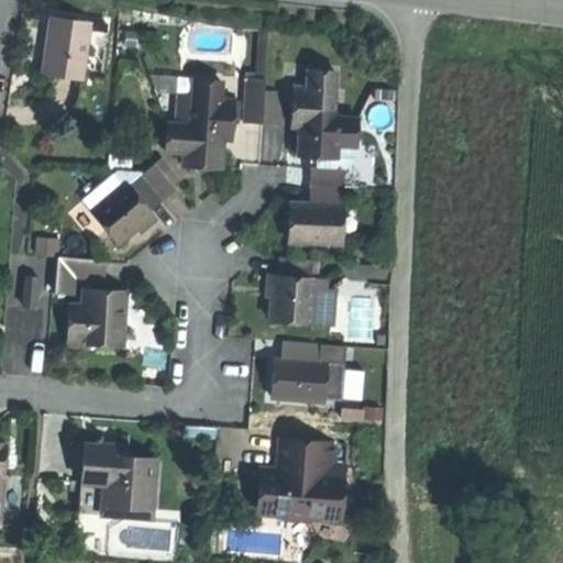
[(96,23),(57,18),(53,45),(50,72),(88,77),(96,23)]
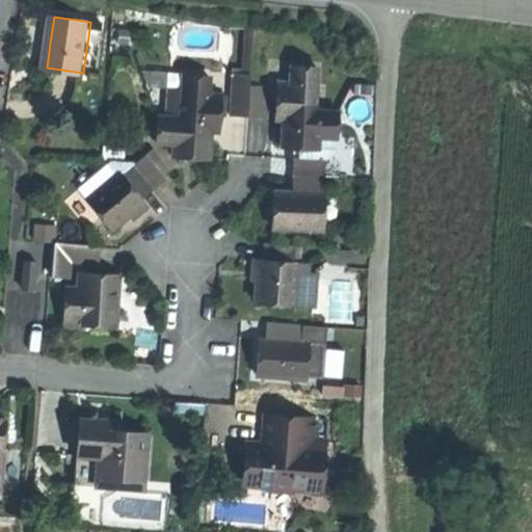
[(320,70),(293,67),(291,87),(280,87),(277,127),(297,128),(297,106),(317,107),(320,70)]
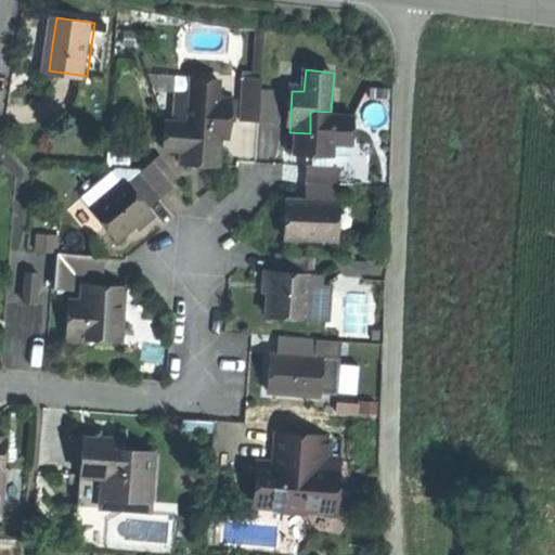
[(263,75),(245,74),(244,90),(262,91),(263,75)]
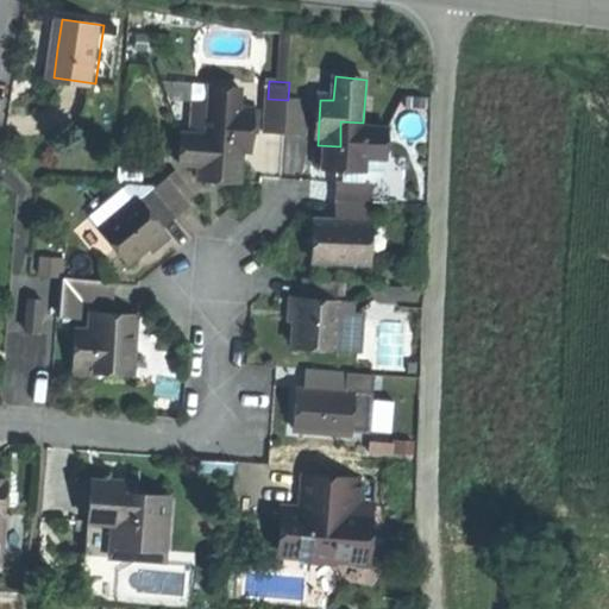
[(244,90),(214,88),(213,101),(211,137),(193,136),(184,136),(182,164),(201,167),(200,180),(242,183),(244,162),(233,162),(233,157),(233,152),(253,154),(257,112),(243,111),(244,90)]
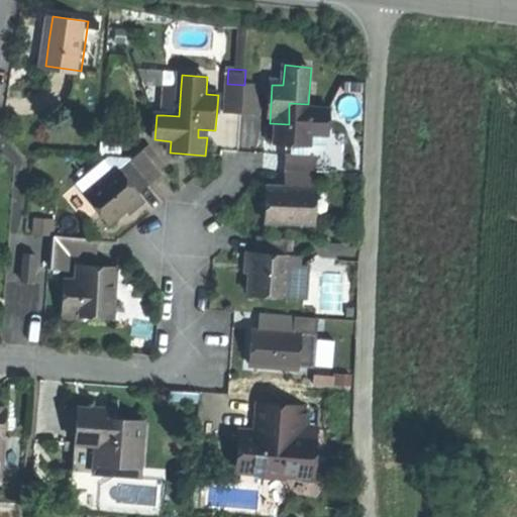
[(244,85),(227,84),(225,113),(246,115),(260,115),(262,86),(244,85)]
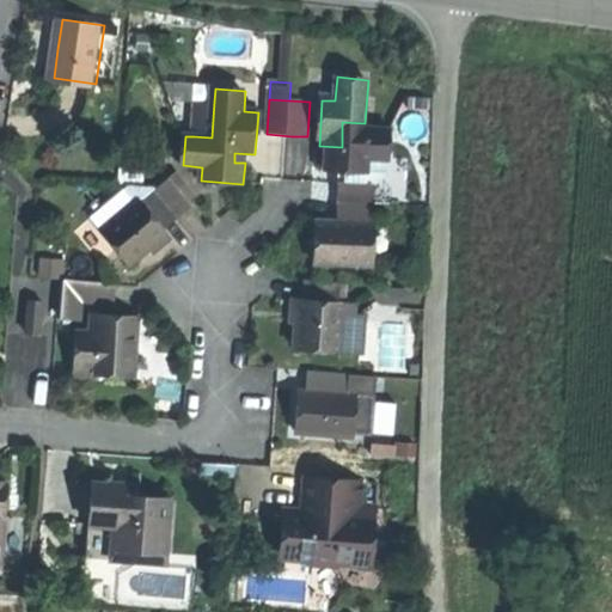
[(214,102),(196,101),(194,136),(212,138),(214,102)]
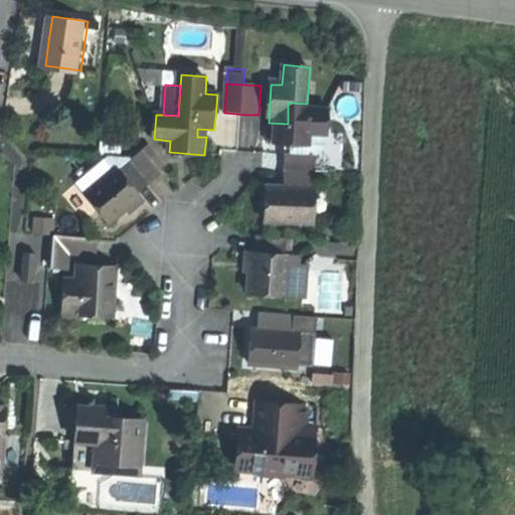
[(327,104),(307,104),(288,103),(288,124),(269,123),(267,145),(281,146),(290,146),(308,147),(308,135),(326,136),(327,104)]
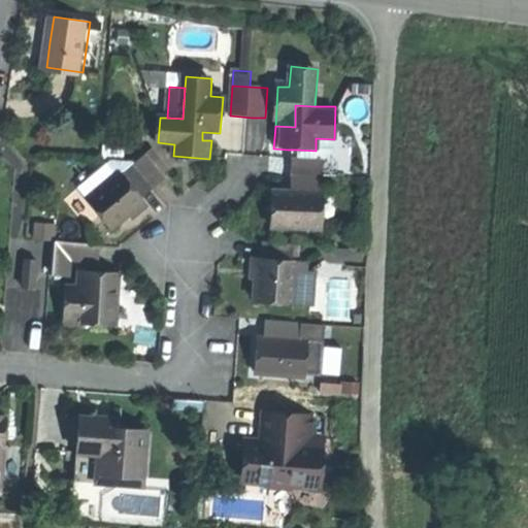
[(316,151),(297,150),(296,159),(327,161),(333,154),(334,139),(316,138),(316,151)]
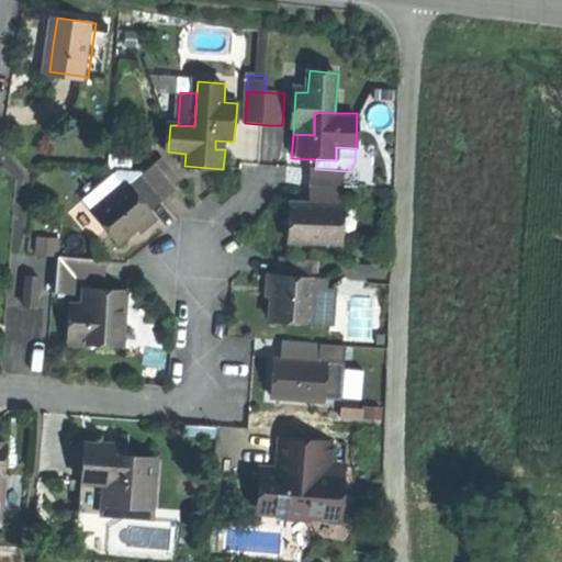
[(131,157),(109,156),(108,169),(131,170),(131,157)]
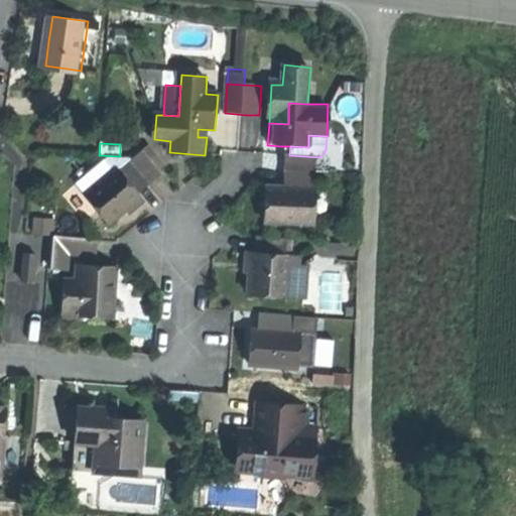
[(150,145),(122,168),(141,192),(157,179),(169,169),(150,145)]
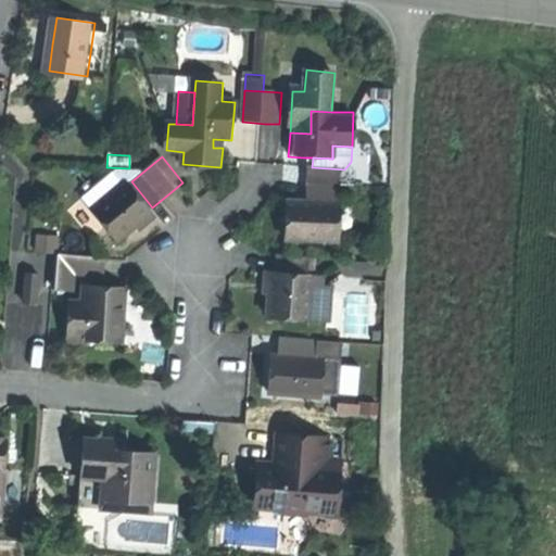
[(344,169),(312,167),(308,202),(341,204),(344,169)]
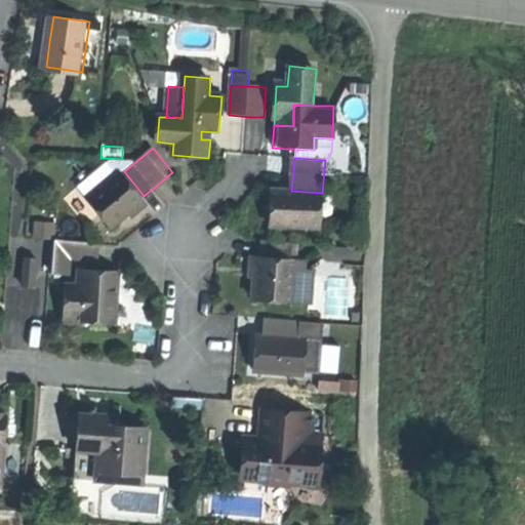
[(121,168),(107,180),(89,194),(115,225),(131,211),(147,199),(144,196),(124,171),(121,168)]
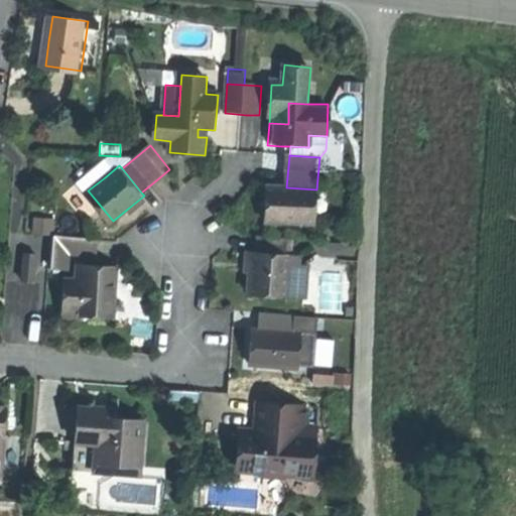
[(96,166),(80,179),(88,190),(105,177),(96,166)]
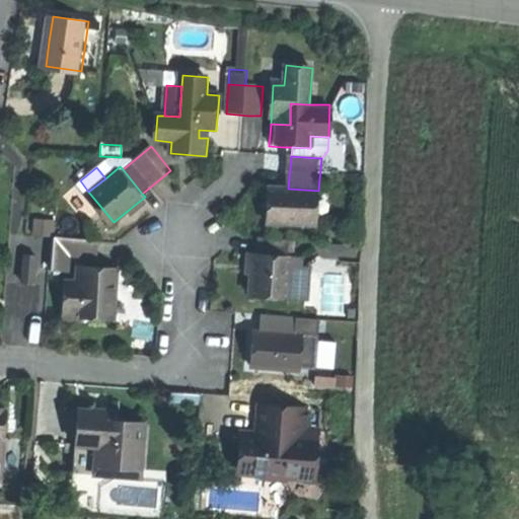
[(288,189),(270,188),(269,206),(268,223),(315,226),(318,191),(288,189)]
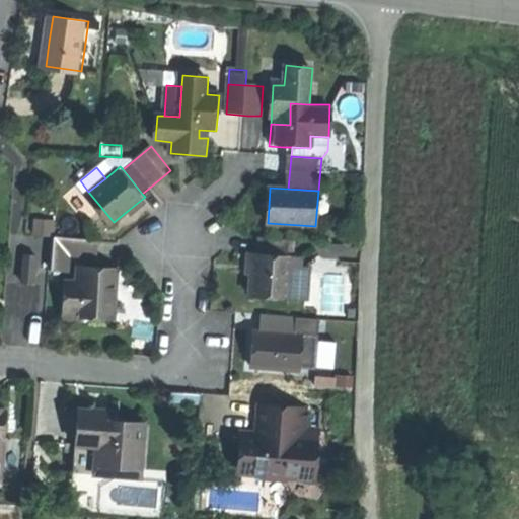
[(98,239),(50,236),(48,270),(67,271),(68,254),(97,256),(98,239)]
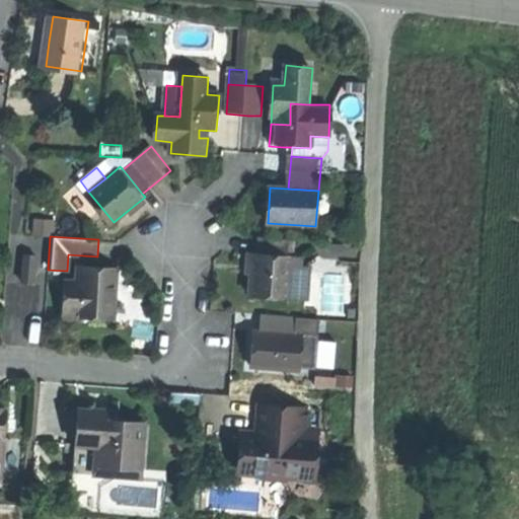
[(287,242),(257,240),(256,256),(286,258),(287,242)]
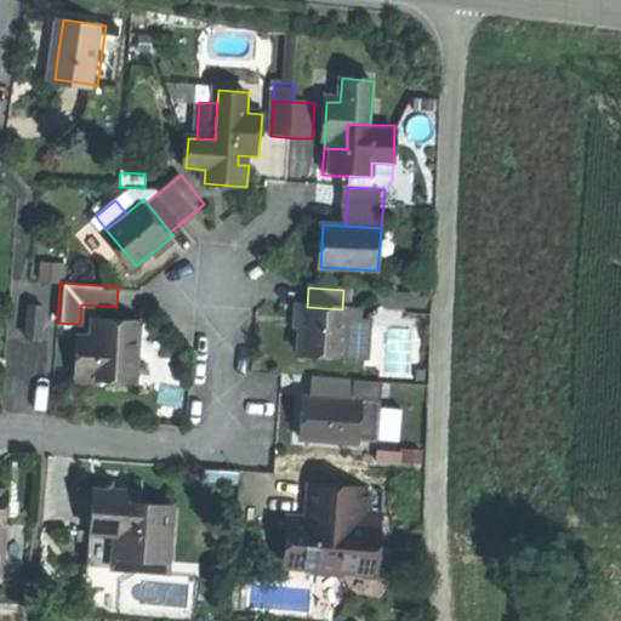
[(394,291),(394,306),(421,306),(421,291),(394,291)]
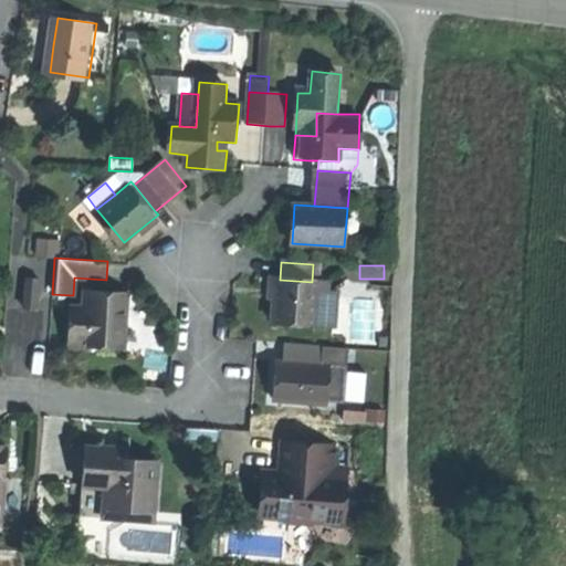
[(280,280),(273,280),(272,303),(271,324),(313,326),(316,283),(312,282),(280,280)]
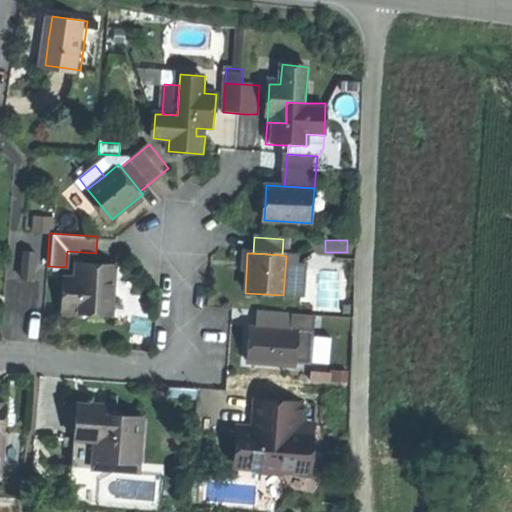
[(305,257),(286,256),(283,295),(303,297),(305,257)]
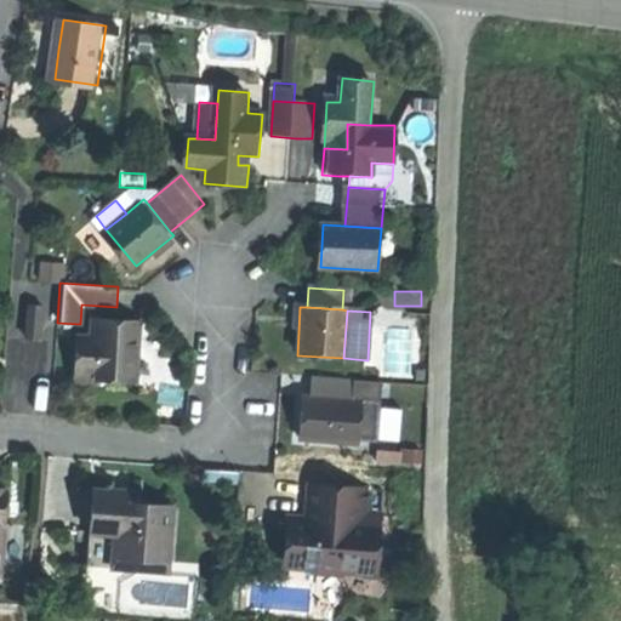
[(141,323),(93,320),(92,341),(77,340),(74,371),(97,372),(96,381),(136,385),(138,354),(141,323)]
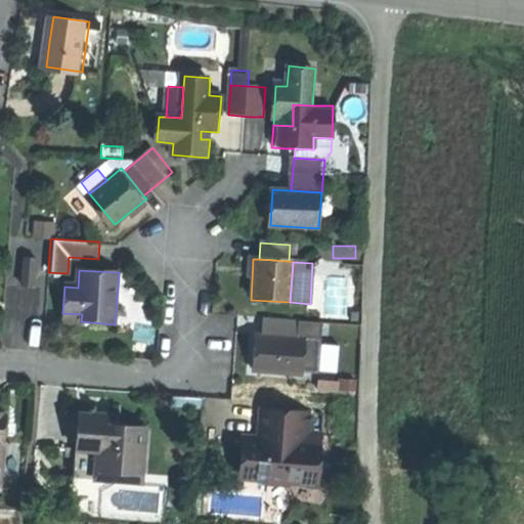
[(346,312),(349,282),(329,280),(325,310),(346,312)]
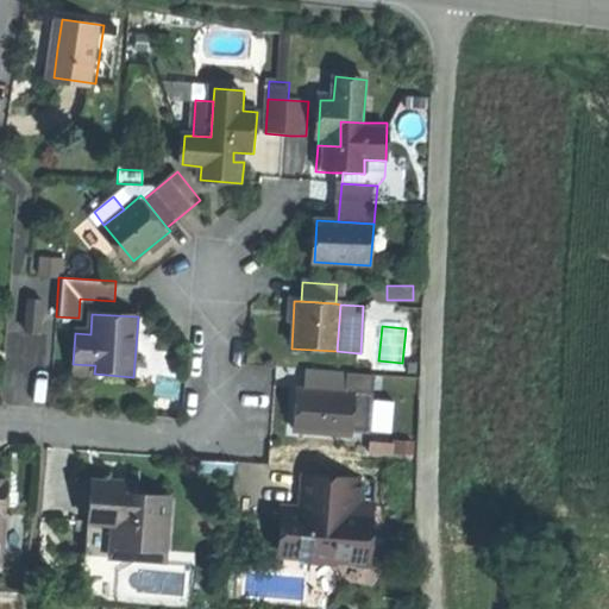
[(95,365),(73,364),(71,376),(94,378),(94,374),(95,365)]
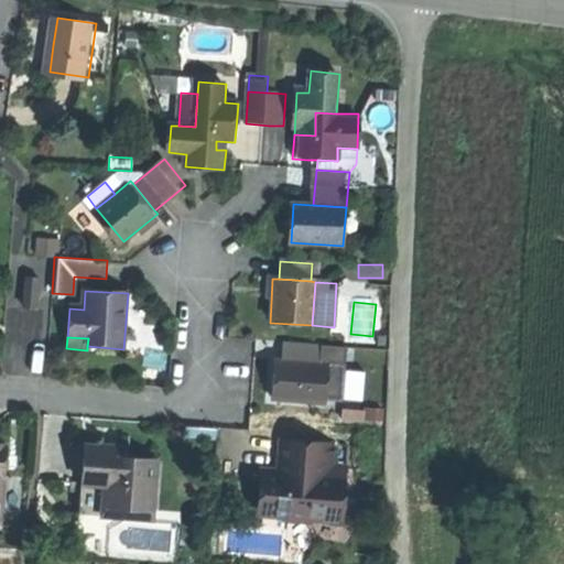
[(322,346),(281,343),(280,362),(321,366),(322,346)]
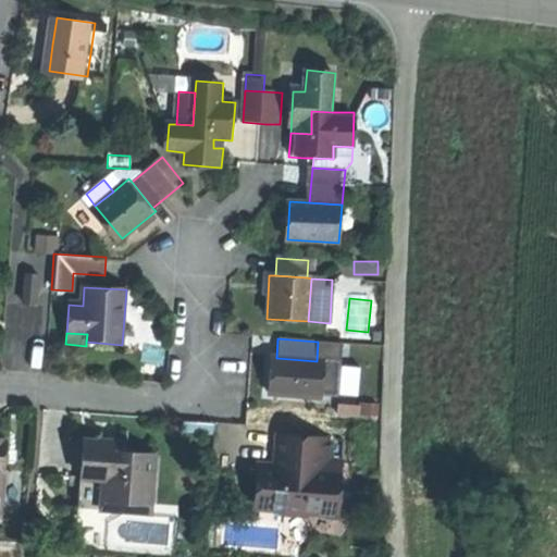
[(276,358),(271,358),(269,378),(268,397),(321,401),(324,361),(317,361),(276,358)]
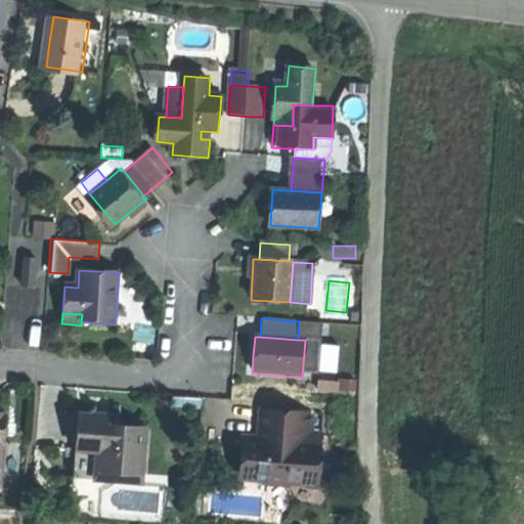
[(322,342),(305,340),(302,378),(320,379),(322,342)]
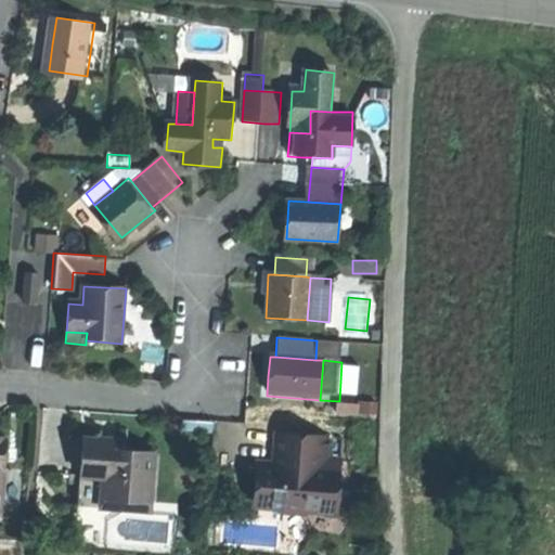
[(302,440),(276,438),(273,469),(261,469),(258,512),(281,514),(307,516),(308,514),(331,515),(335,467),(328,467),(331,442),(302,440)]
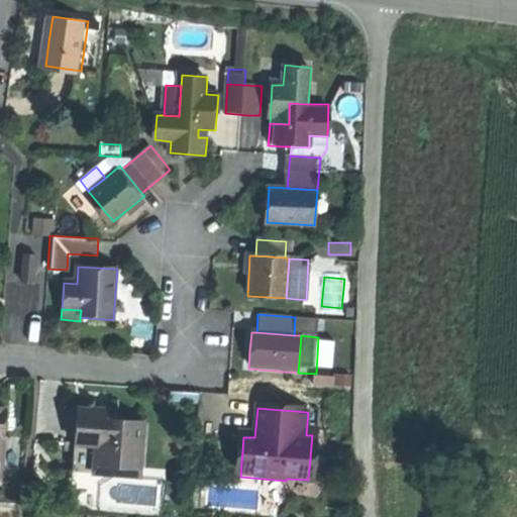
[(99,412),(75,410),(71,475),(90,477),(90,467),(137,470),(140,425),(116,424),(117,413),(99,412)]
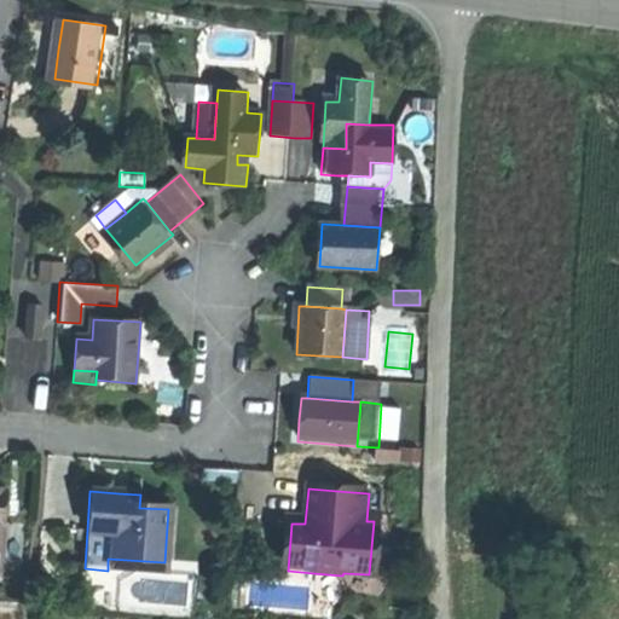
[(108,559),(108,571),(165,574),(165,562),(108,559)]
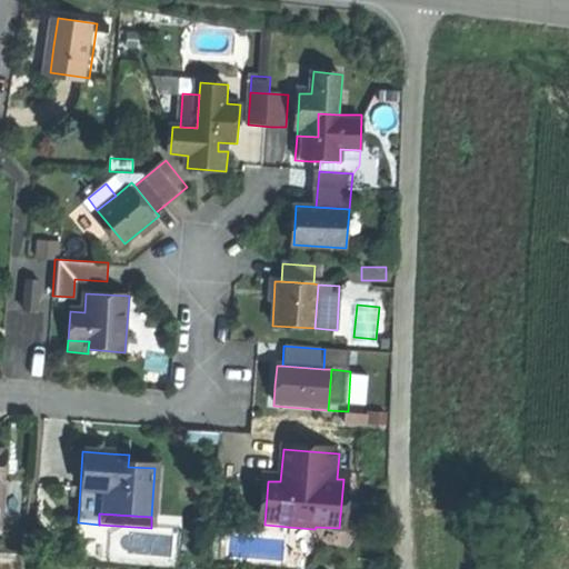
[(288,527),(265,525),(263,536),(287,537),(288,527)]
